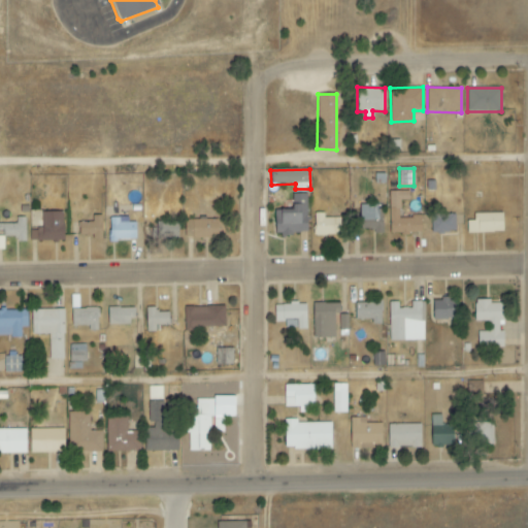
[(408,192),(389,191),(388,233),(421,234),(421,226),(413,226),(413,219),(399,218),(400,200),(408,201),(408,192)]
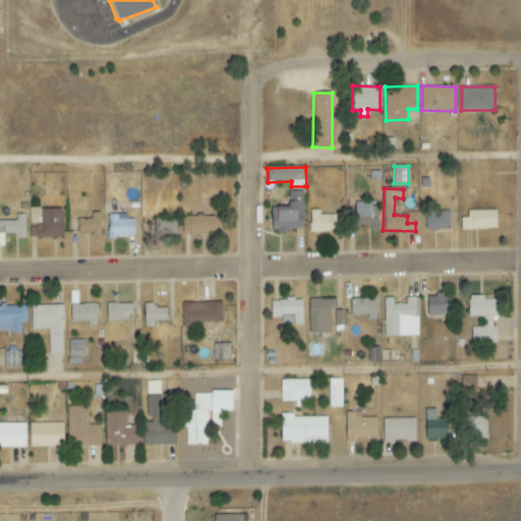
[(302,232),(303,192),(288,192),(287,208),(271,208),(270,231),(302,232)]
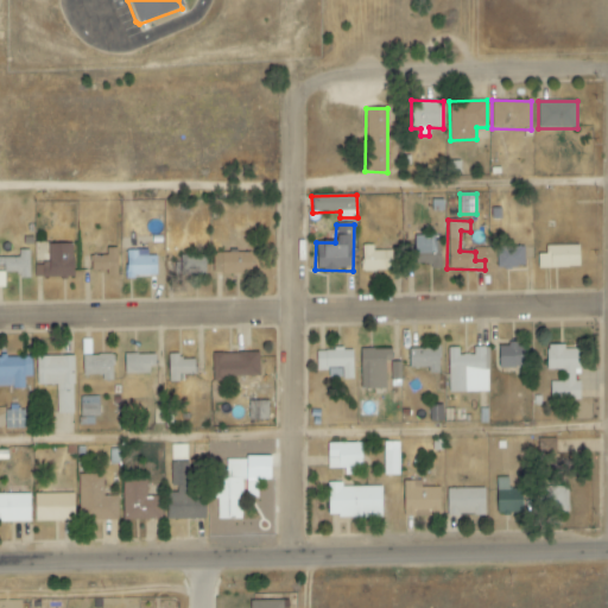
[(415,234),(413,267),(441,268),(442,235),(415,234)]
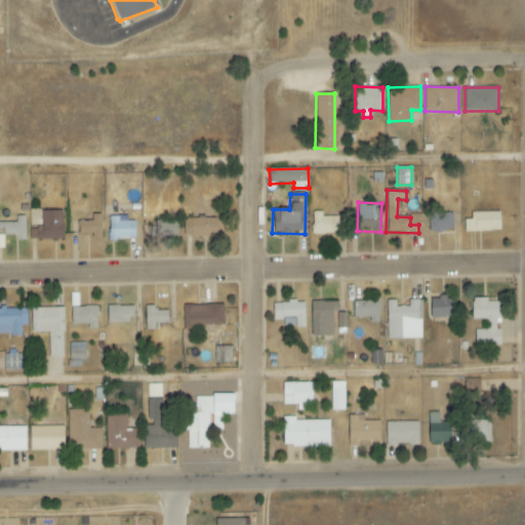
[(42,228),(30,228),(30,240),(64,239),(63,210),(41,211),(42,228)]
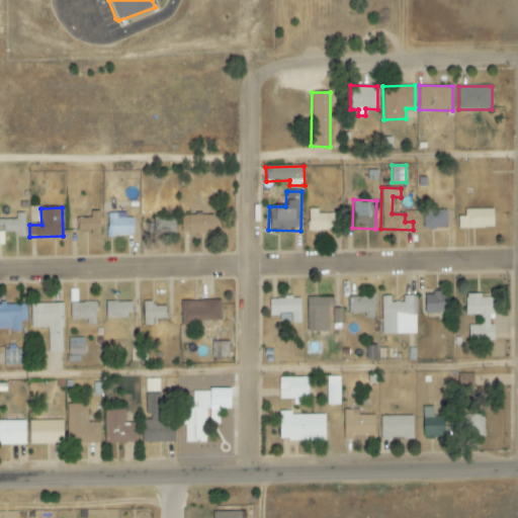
[(308,232),(334,231),(334,213),(319,213),(318,208),(308,209),(308,232)]
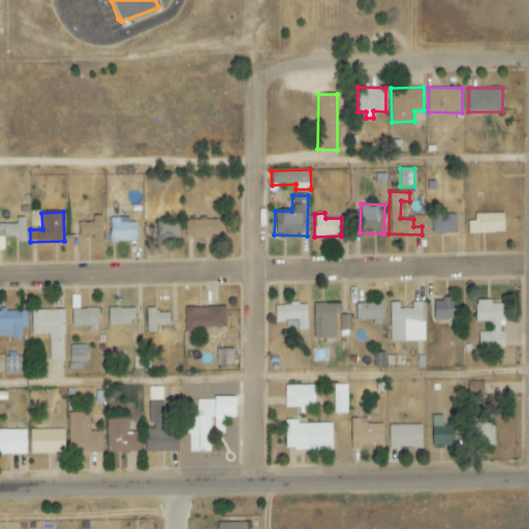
[(468,221),(468,235),(503,234),(503,214),(474,214),(474,221),(468,221)]
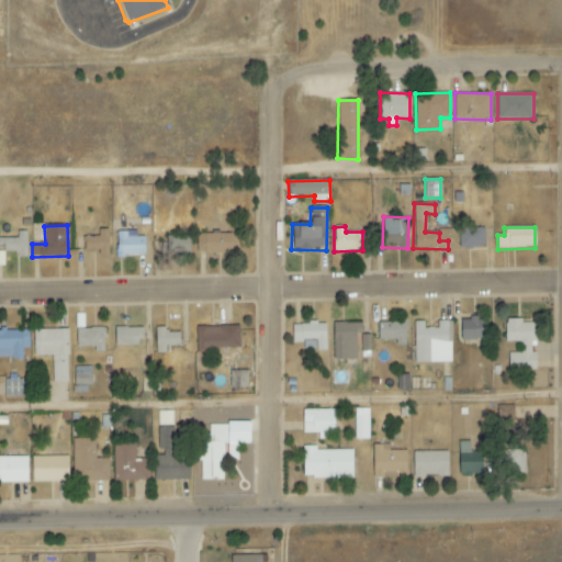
[(485,248),(484,228),(458,229),(459,249),(485,248)]
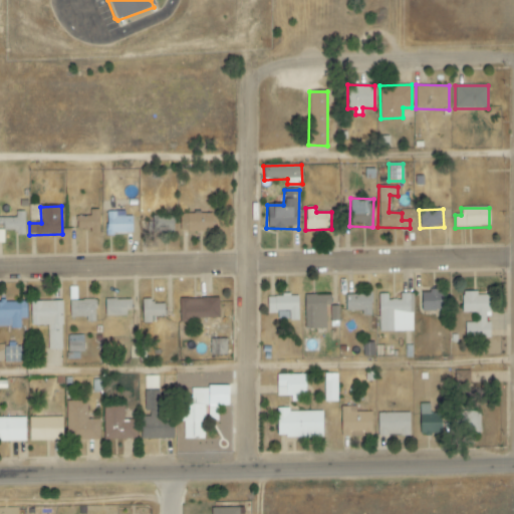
[(99,210),(88,210),(88,217),(76,217),(76,232),(98,232),(99,210)]
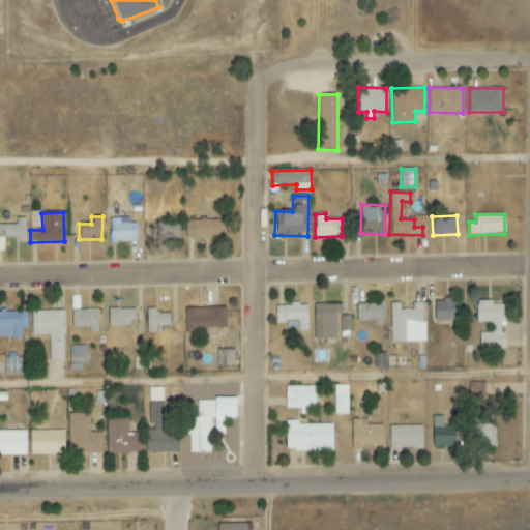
[(26,242),(25,218),(16,218),(16,225),(0,225),(0,238),(15,238),(15,242),(26,242)]
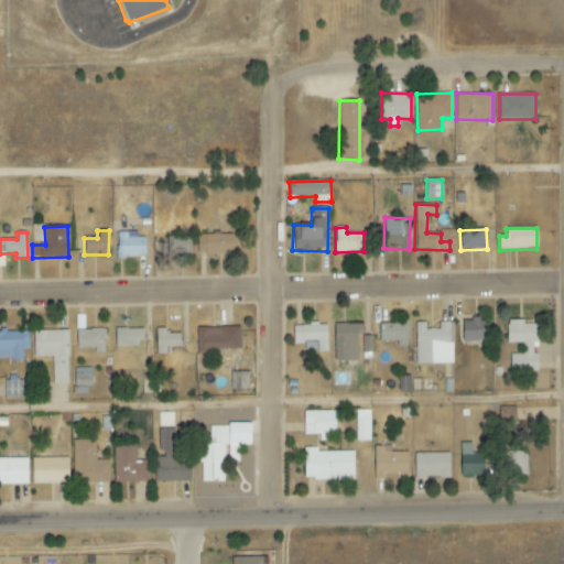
[(144,238),(136,238),(136,232),(117,232),(116,257),(144,258),(144,238)]
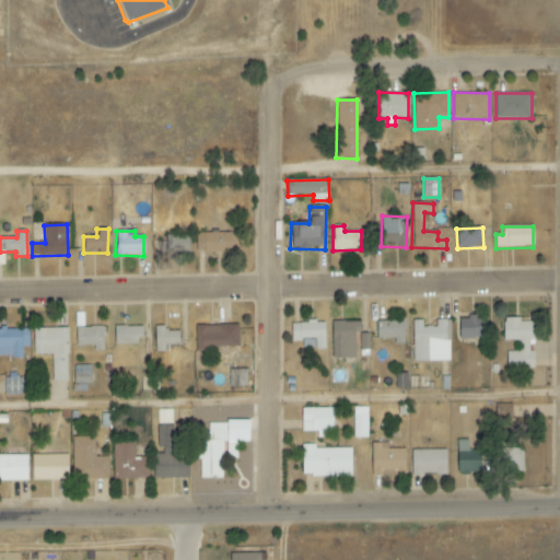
[(230,233),(195,234),(196,254),(231,253),(230,233)]
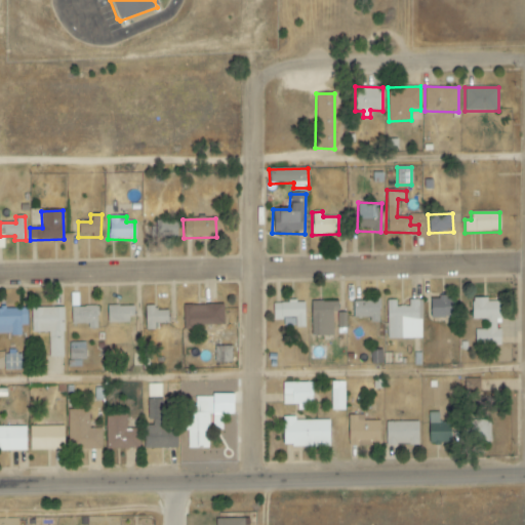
[(176,236),(176,220),(152,221),(152,237),(176,236)]
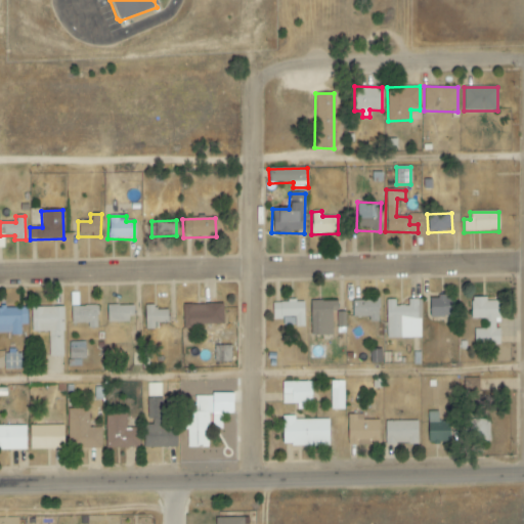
[(429,300),(430,318),(453,317),(452,296),(437,296),(437,299),(429,300)]
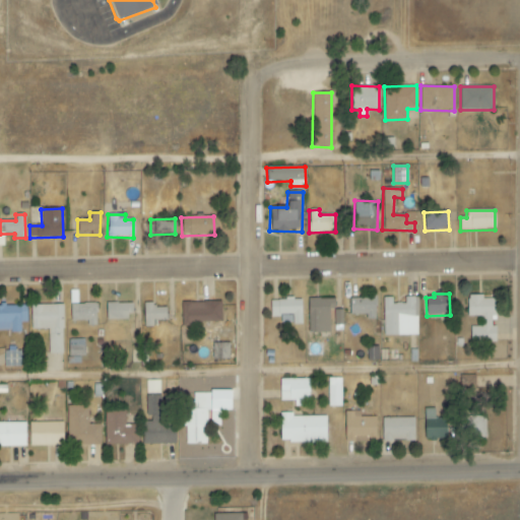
[(495,342),(495,326),(494,326),(495,298),(467,297),(466,317),(480,317),(480,327),(470,327),(470,342),(495,342)]
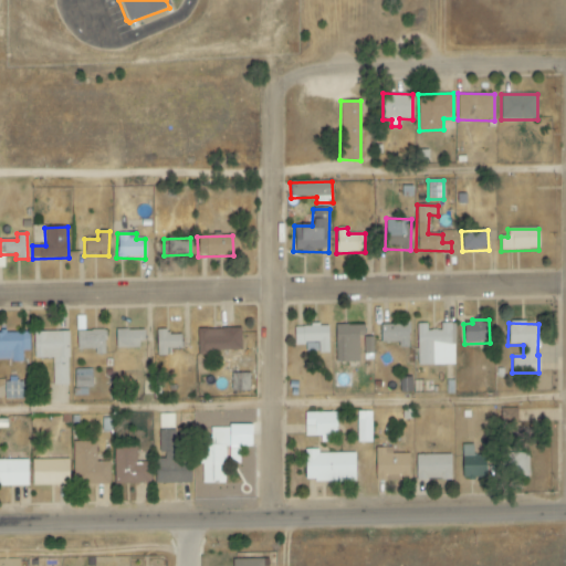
[(380,324),(380,343),(398,343),(399,348),(409,347),(409,324),(380,324)]
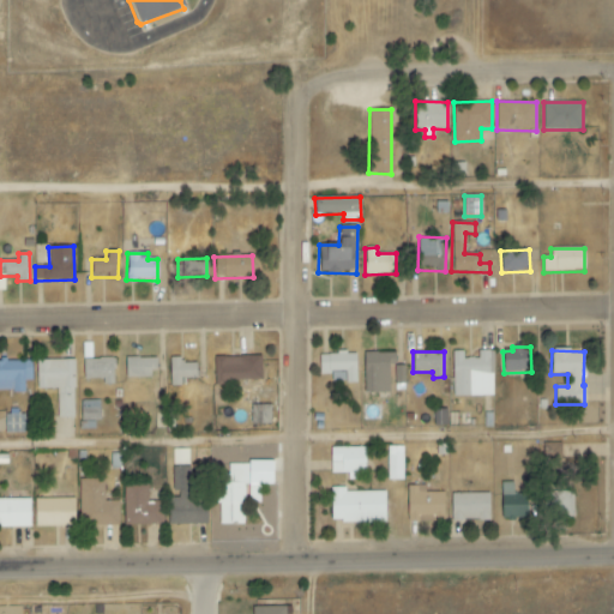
[(453,397),(494,396),(493,351),(477,351),(477,359),(463,359),(463,351),(451,351),(453,397)]
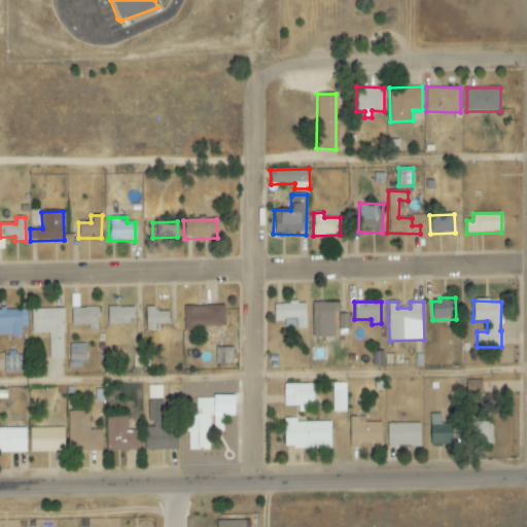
[(339,304),(312,303),(312,338),(334,338),(334,330),(348,330),(348,314),(339,314),(339,304)]
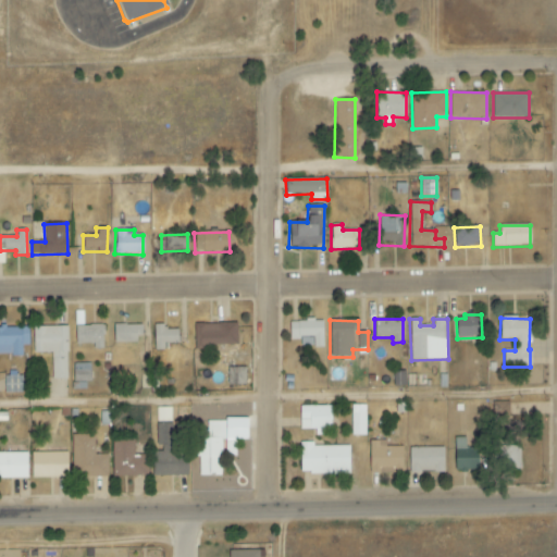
[(323,345),(323,321),(291,321),(291,346),(323,345)]
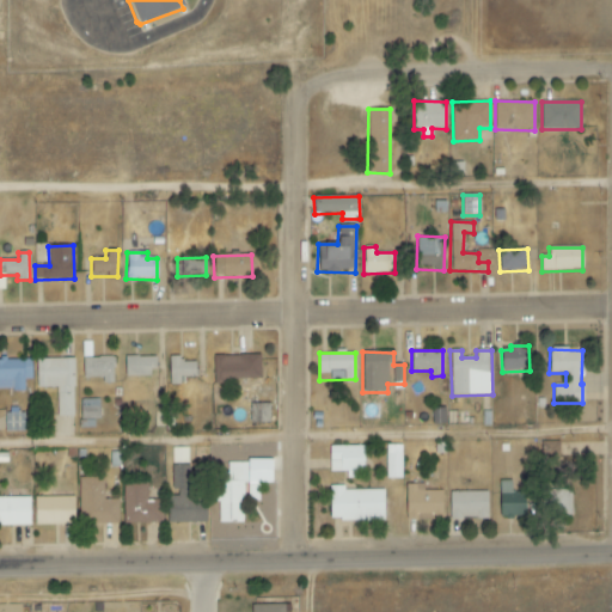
[(214,380),(261,381),(261,356),(214,355),(214,380)]
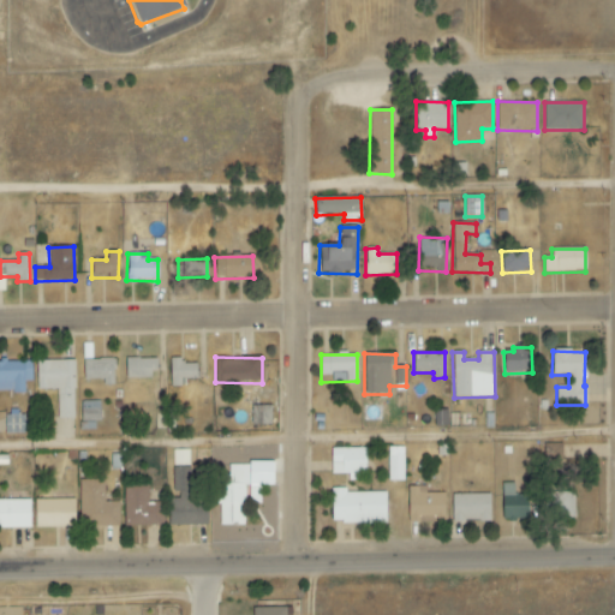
[(125,378),(155,380),(155,359),(125,358),(125,378)]
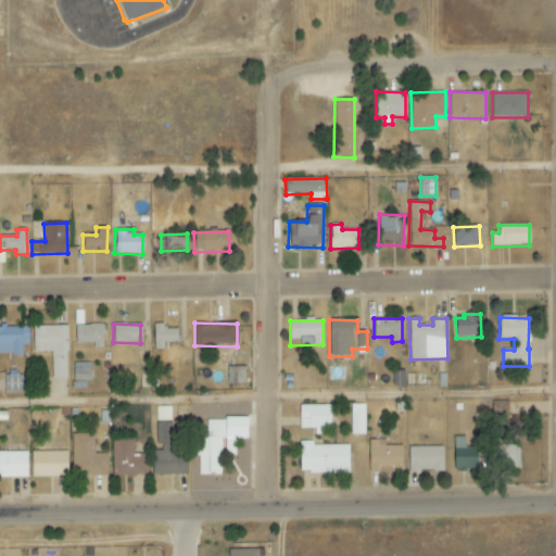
[(164,343),(177,342),(177,329),(164,329),(164,324),(153,324),(154,351),(164,350),(164,343)]
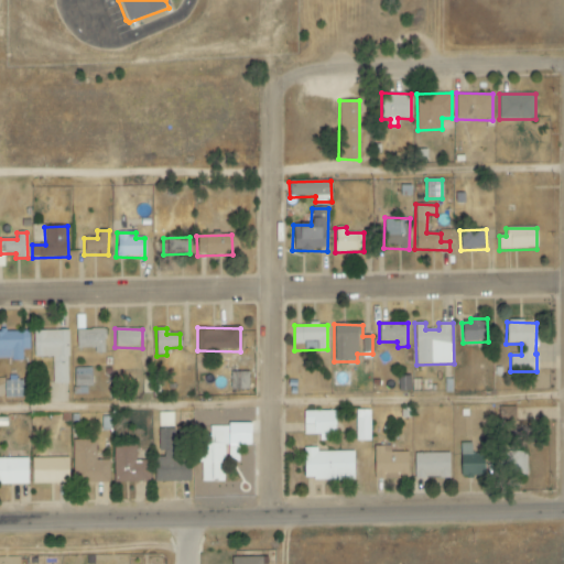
[(95,348),(95,354),(106,353),(105,329),(76,331),(76,348),(95,348)]
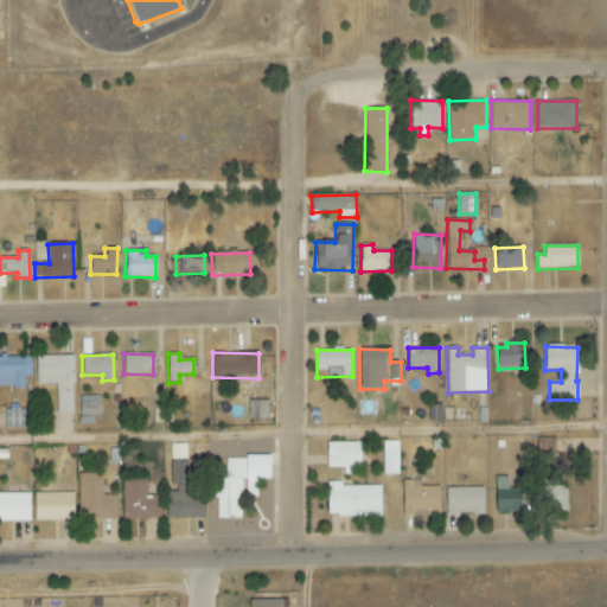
[(56,413),(74,414),(74,357),(36,356),(34,385),(57,385),(56,413)]
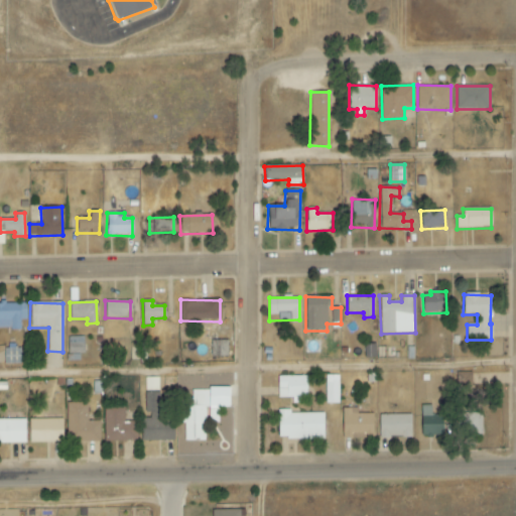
[(26,303),(0,303),(0,330),(20,329),(20,319),(26,319),(26,303)]
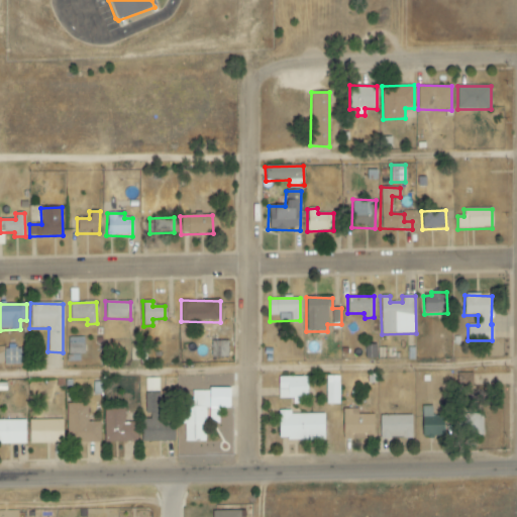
[(83,354),(83,338),(68,338),(68,354),(83,354)]
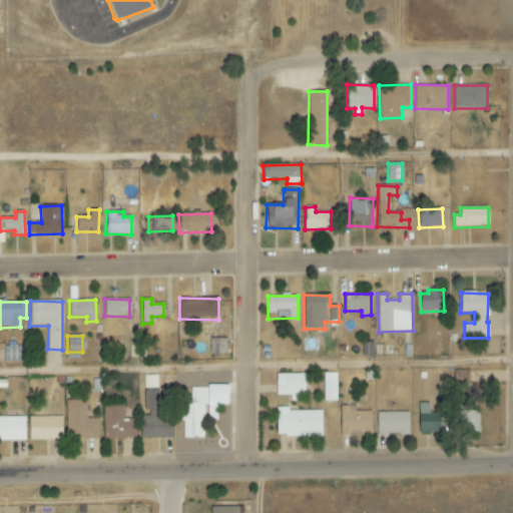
[(225,339),(211,340),(211,356),(226,356),(225,339)]
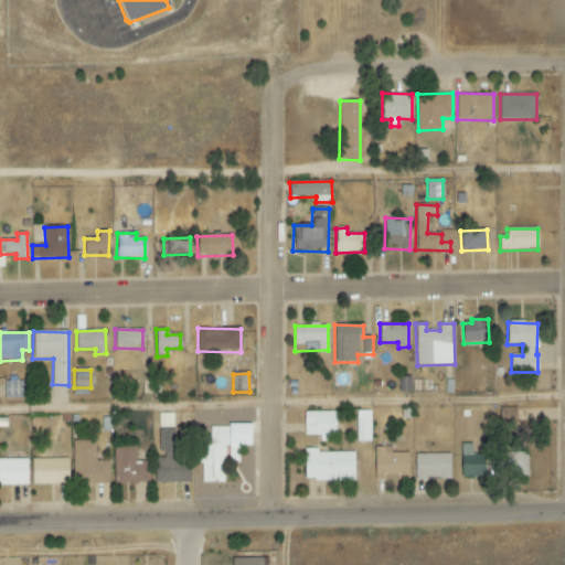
[(4,382),(4,400),(23,400),(22,382),(4,382)]
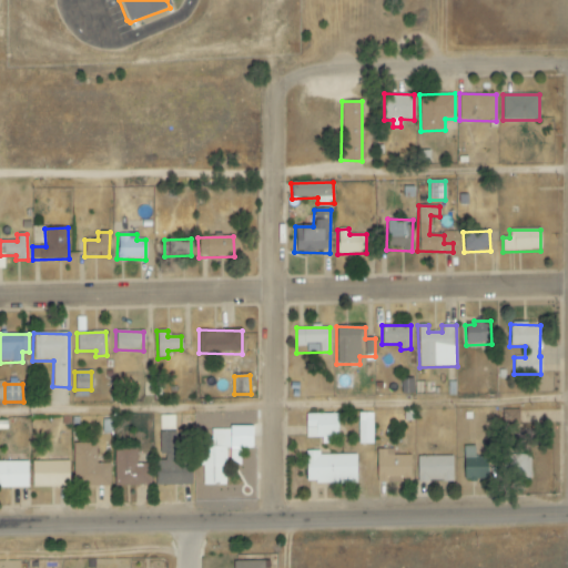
[(504,427),(519,427),(520,411),(504,411),(504,427)]
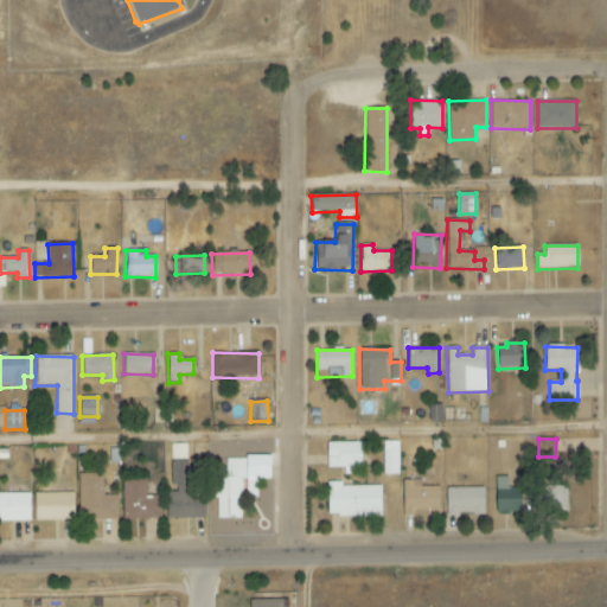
[(398,441),(383,442),(383,475),(398,475),(398,441)]
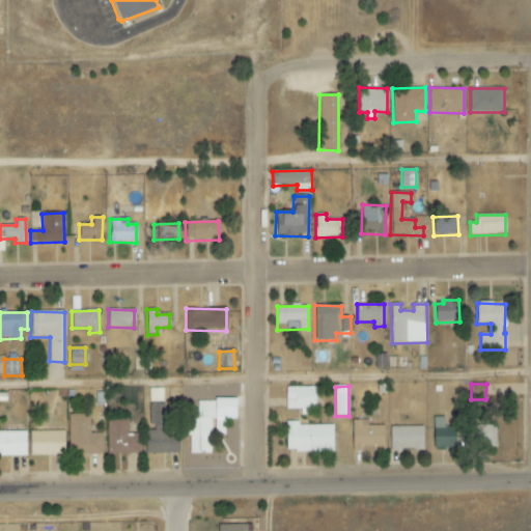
[(314,387),(285,388),(285,410),(301,410),(301,413),(315,413),(314,387)]
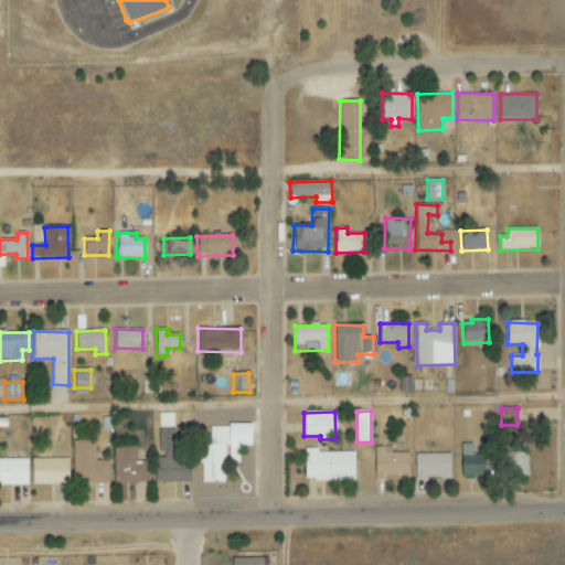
[(159,414),(159,428),(173,427),(173,414),(159,414)]
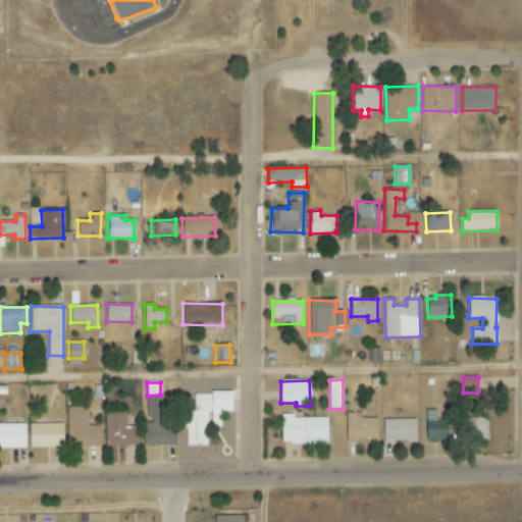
[(207,447),(207,414),(211,414),(211,426),(220,426),(220,412),(230,412),(230,394),(194,394),(194,404),(183,403),(183,429),(187,429),(187,447),(207,447)]
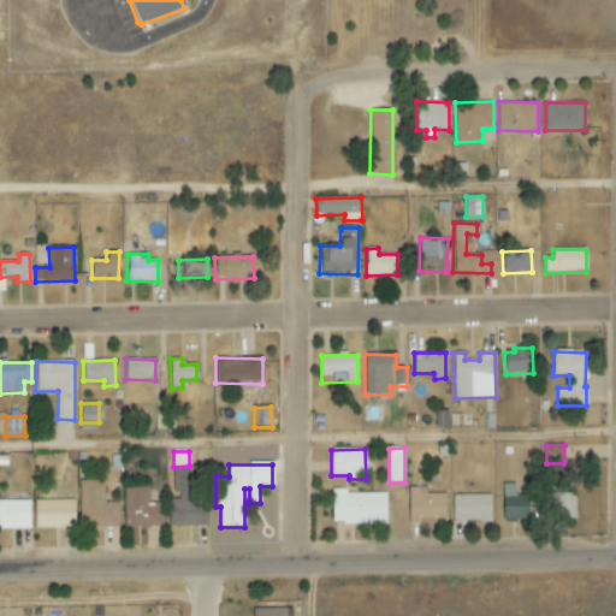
[(105,481),(80,481),(80,527),(119,527),(119,503),(105,503),(105,481)]
